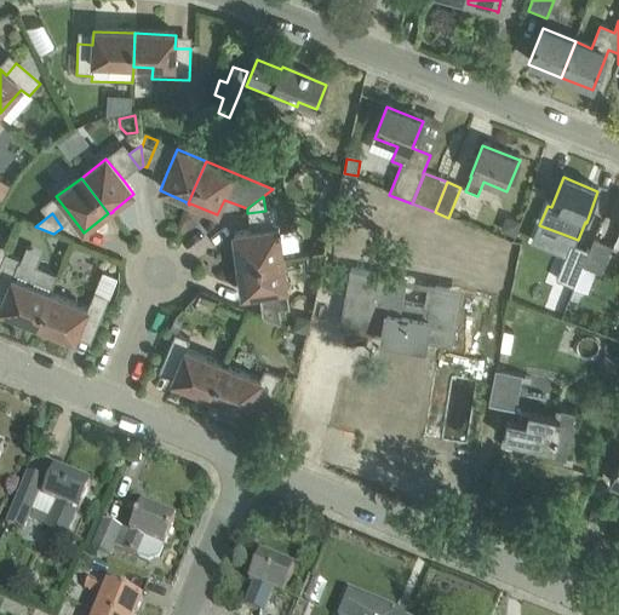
[(513,241),(520,224),(504,218),(497,235),(513,241)]
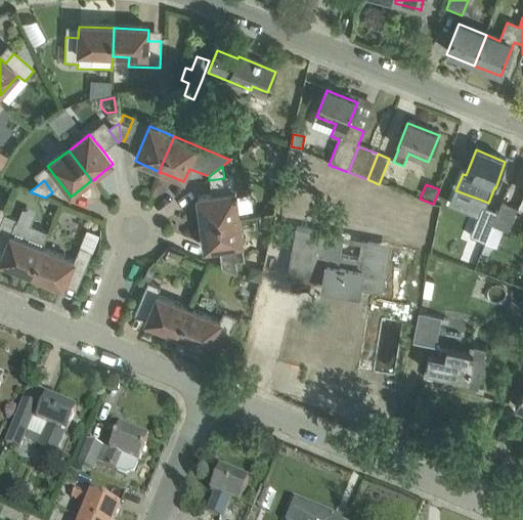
[(235,199),(234,193),(211,198),(198,199),(201,224),(200,224),(200,225),(211,224),(238,220),(237,215),(252,213),(250,197),(235,199)]
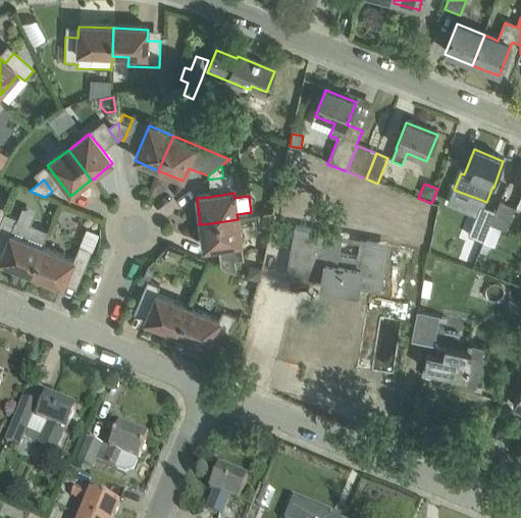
[(496,214),(490,226),(501,230),(506,232),(515,209),(500,203),(496,214)]
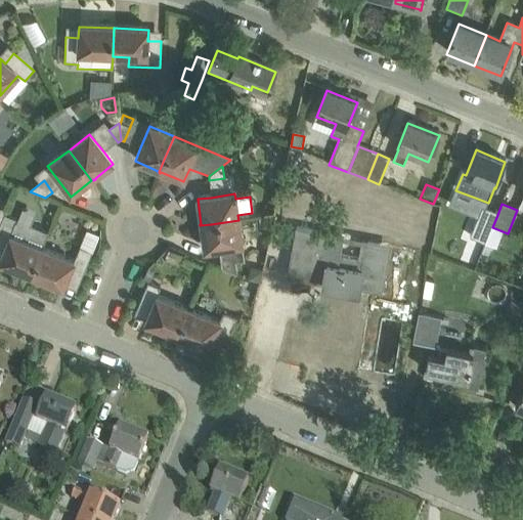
[(492,227),(497,215),(481,208),(469,239),(485,245),(492,227)]
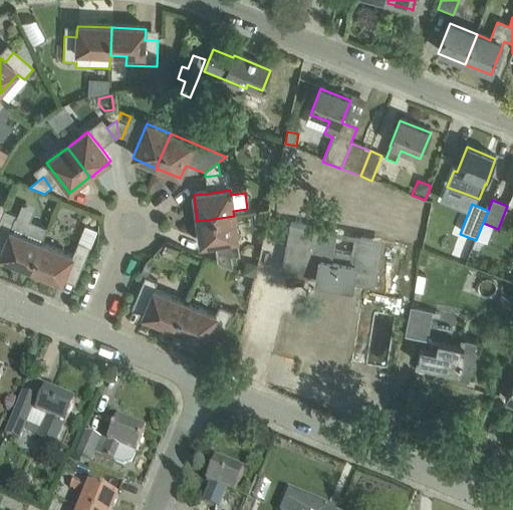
[(14,269),(29,275),(34,262),(41,245),(47,230),(30,223),(17,217),(4,212),(1,219),(0,221),(0,247),(3,248),(0,254),(0,258),(16,265),(14,269)]
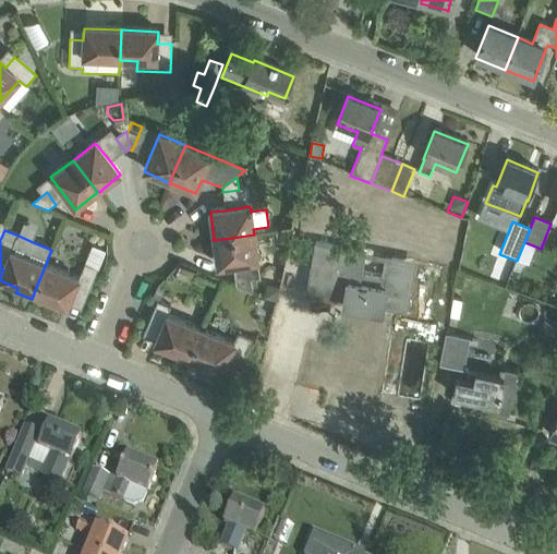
[(218,268),(232,266),(235,288),(253,296),(251,282),(261,281),(254,235),(225,239),(213,240),(213,242),(214,241),(218,268)]
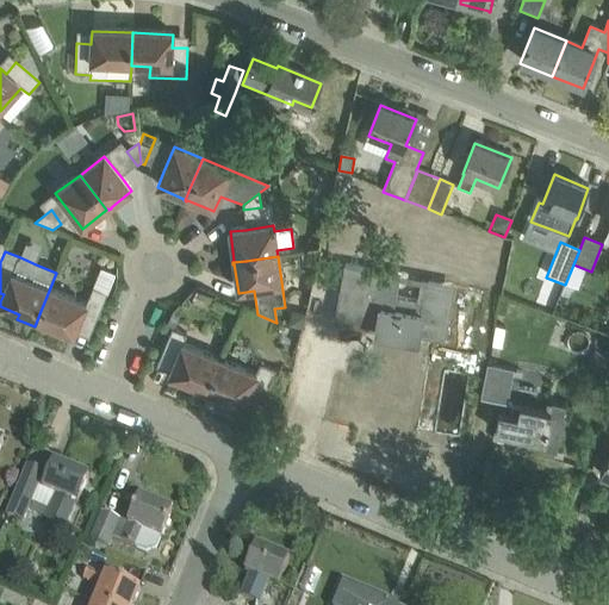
[(585,269),(573,264),(565,285),(577,289),(585,269)]
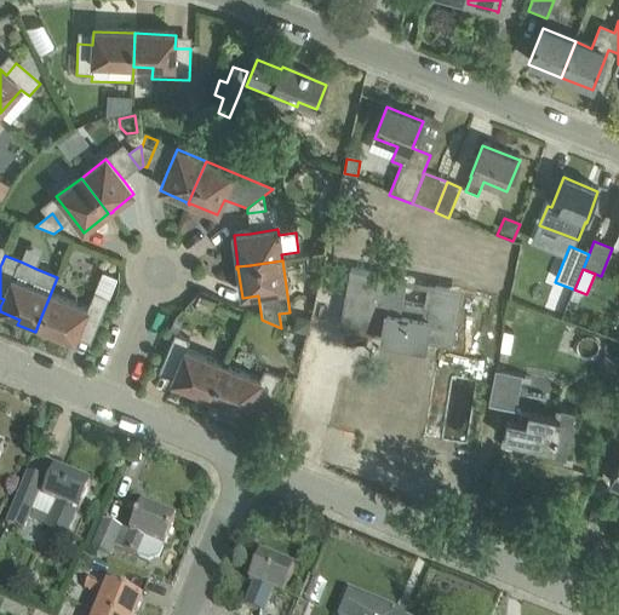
[(403,282),(351,271),(340,329),(424,345),(423,356),(425,356),(411,432),(405,431),(405,432),(457,442),(463,408),(473,409),(483,351),(479,350),(485,321),(489,321),(493,299),(429,287),(424,308),(400,303),(403,282)]
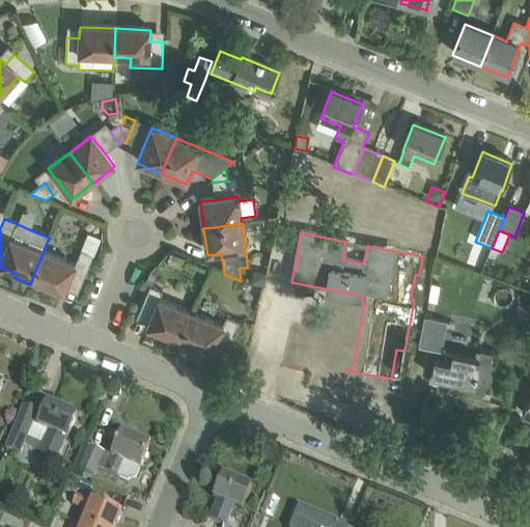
[(46,286),(63,294),(68,283),(80,288),(90,264),(78,258),(75,267),(43,253),(35,271),(30,284),(45,289),(46,286)]
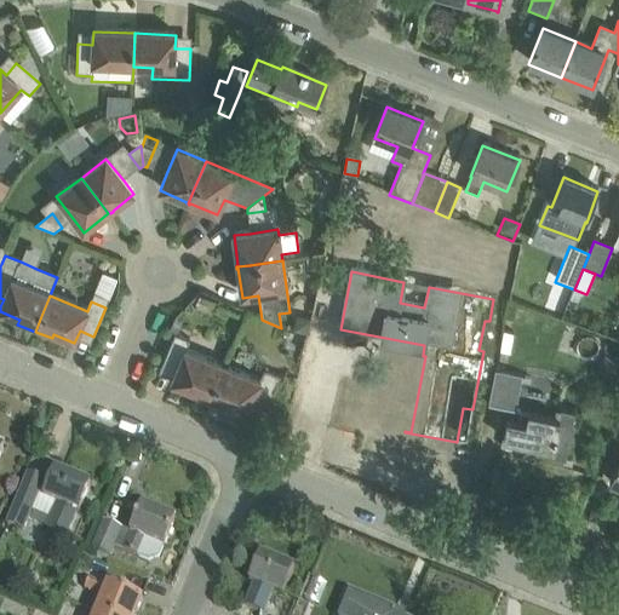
[(513,323),(516,305),(506,303),(503,321),(513,323)]
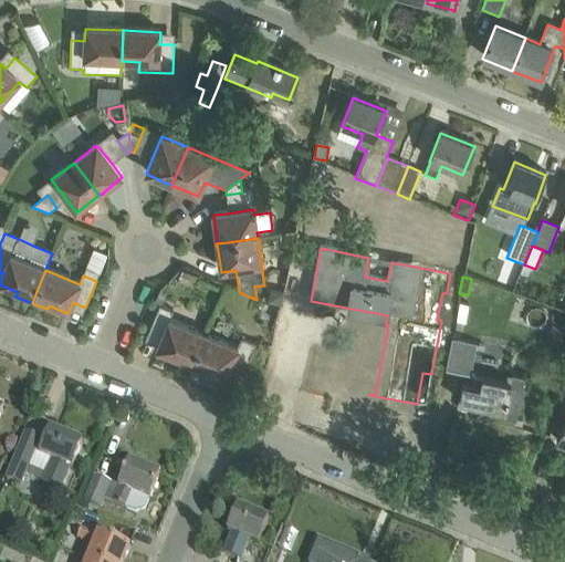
[(280,306),(283,293),(270,290),(267,303),(280,306)]
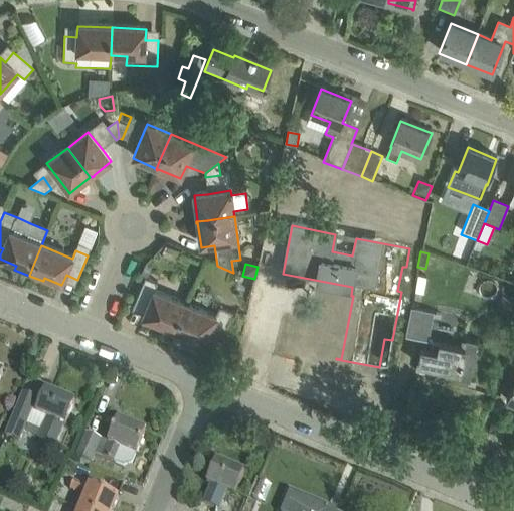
[(158,329),(173,335),(185,305),(154,292),(157,284),(145,279),(135,303),(147,308),(143,318),(160,325),(158,329)]
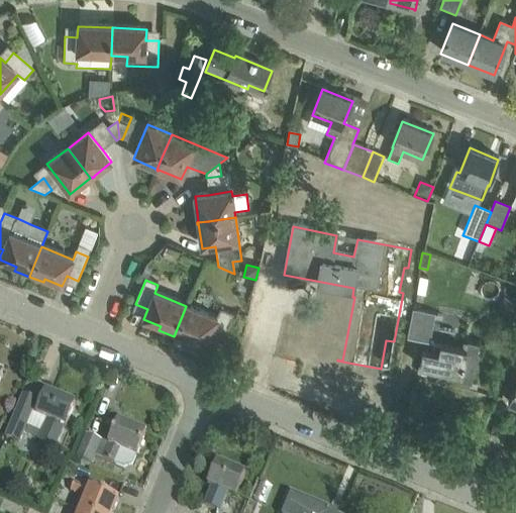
[(426,290),(417,289),(415,298),(415,299),(425,300),(426,290)]
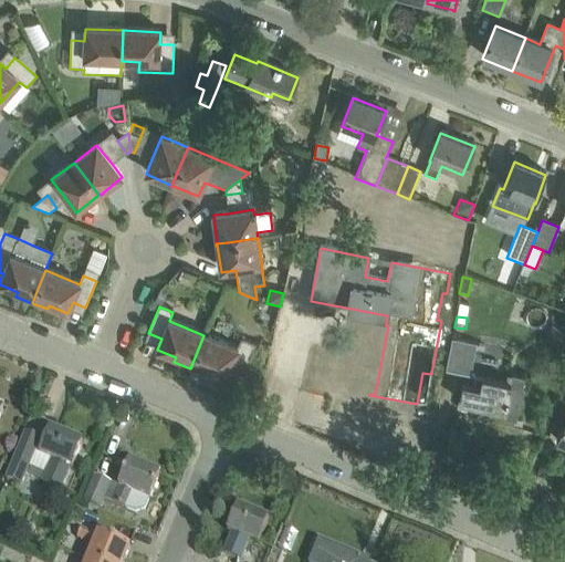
[(564,332),(553,328),(545,342),(562,350),(564,342),(564,332)]
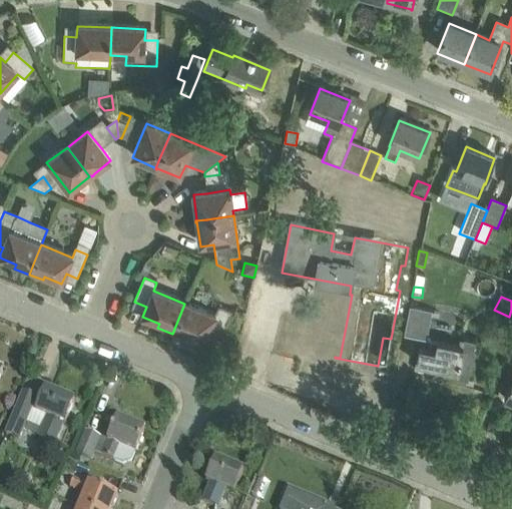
[(231,313),(218,308),(214,317),(184,304),(172,334),(186,340),(187,336),(205,343),(208,334),(221,339),(231,313)]
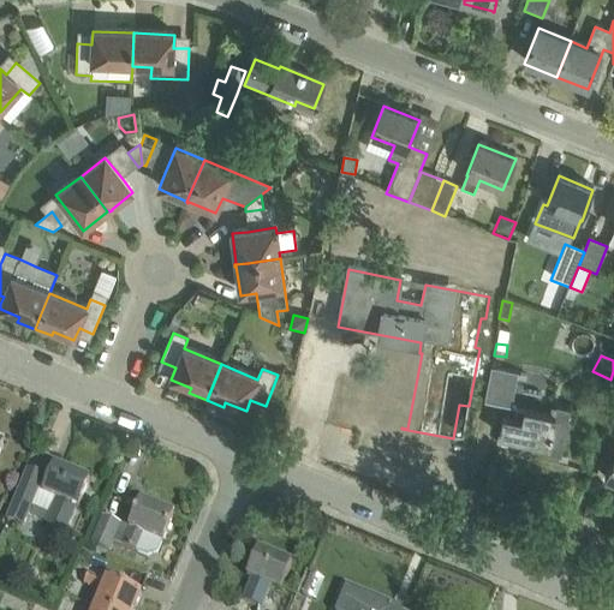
[(510,410),(517,375),(492,370),(484,405),(510,410)]
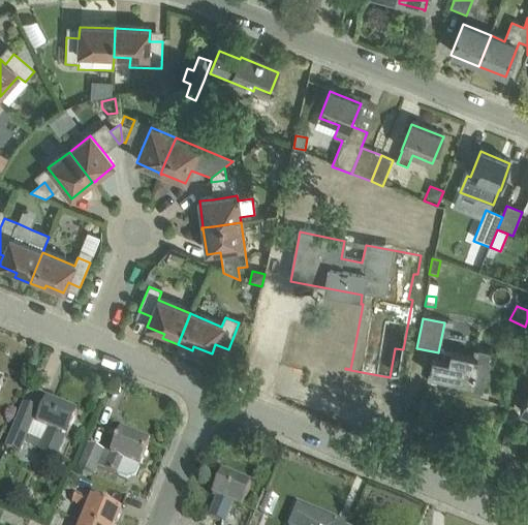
[(449,365),(432,361),(429,377),(449,381),(448,389),(483,395),(490,354),(478,351),(476,360),(452,354),(449,365)]
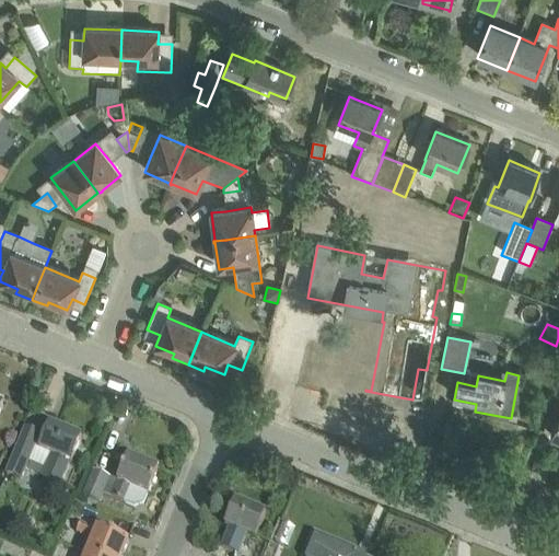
[(69,472),(80,443),(49,430),(44,442),(24,433),(4,481),(20,487),(28,468),(27,467),(34,453),(51,461),(42,483),(58,490),(67,471),(69,472)]
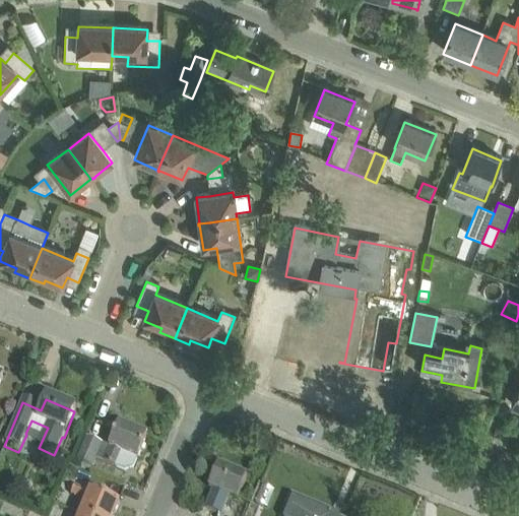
[(125,477),(132,473),(146,441),(117,430),(108,452),(101,449),(94,464),(125,477)]
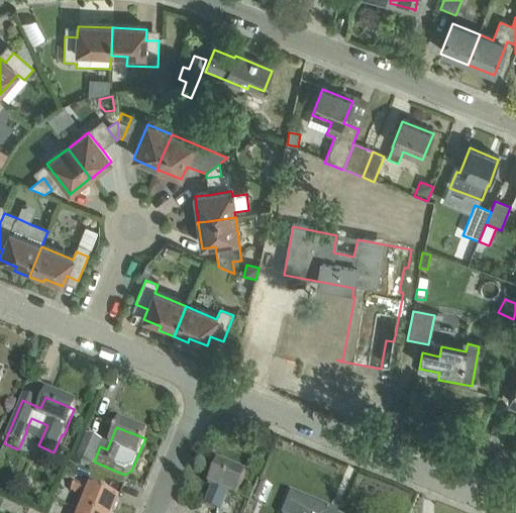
[(75,464),(91,470),(94,462),(100,446),(85,439),(75,464)]
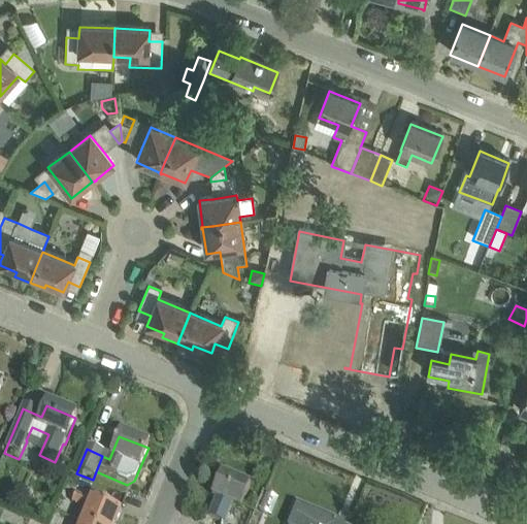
[(526,495),(526,476),(525,476),(518,492),(526,495)]
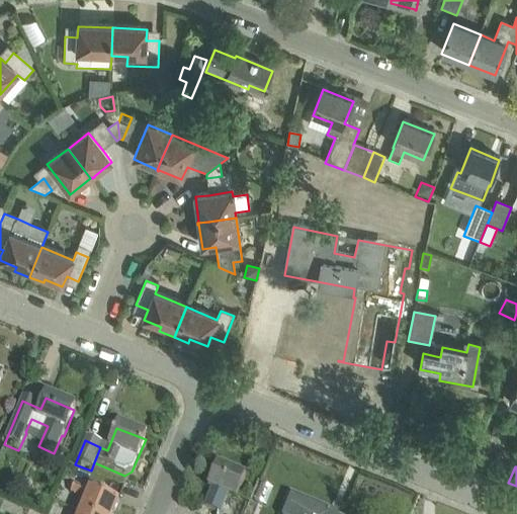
[(204,512),(207,513),(231,513),(245,481),(217,468),(207,491),(211,493),(204,512)]
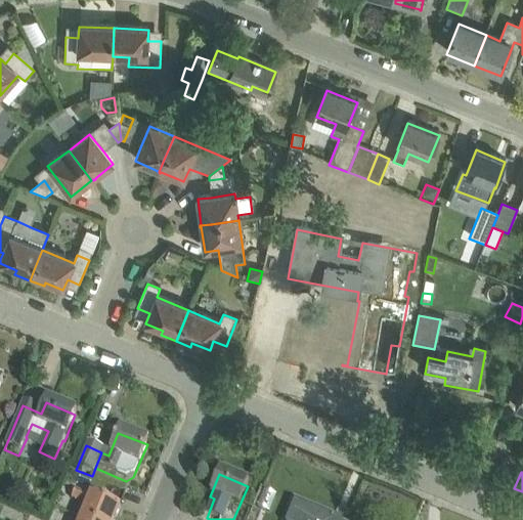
[(86,509),(82,519),(116,519),(119,512),(89,500),(89,501),(75,494),(71,503),(86,509)]
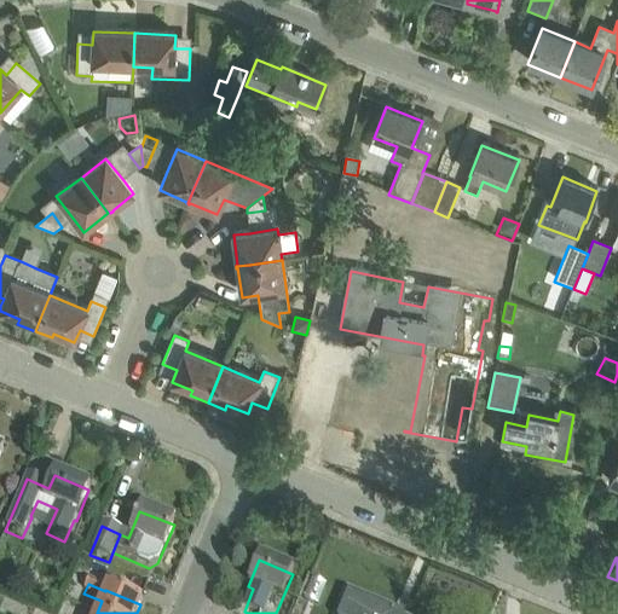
[(385,613),(348,598),(341,613),(385,613)]
